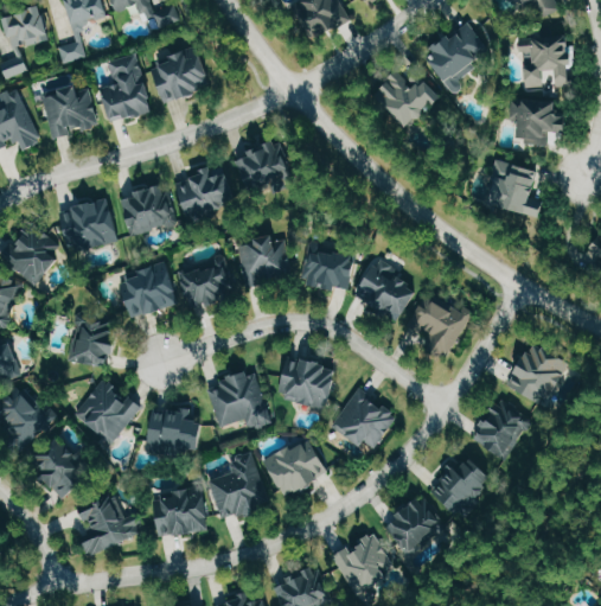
[(63,0),(71,43),(55,45),(58,62),(83,57),(76,24),(104,18),(101,0),(63,0)]
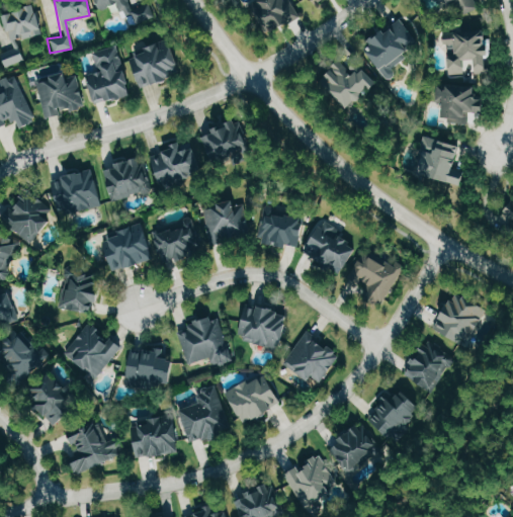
[(253,0),(269,32),(296,19),(287,0),(253,0)]
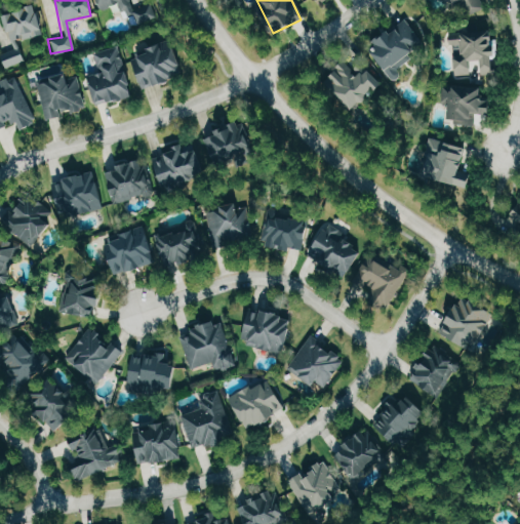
[(446,0),(449,6),(457,3),(464,15),(481,8),(477,0),(446,0)]
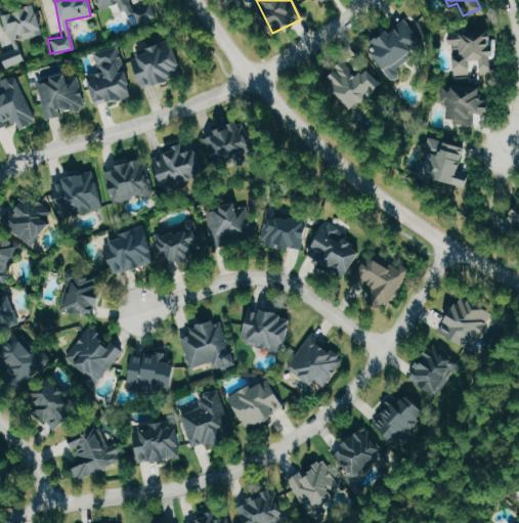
[(2,14),(9,51),(0,53),(3,67),(22,62),(16,41),(41,35),(35,7),(2,14)]
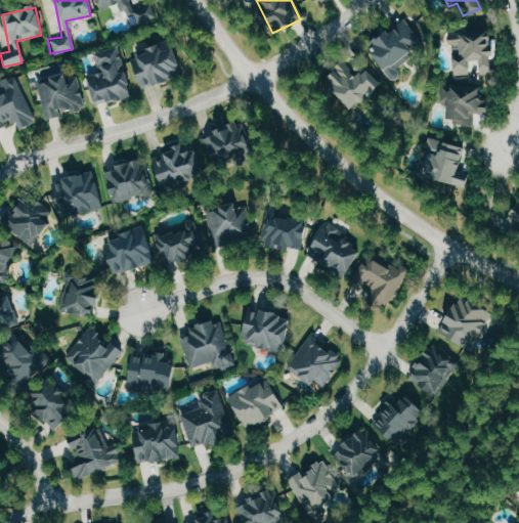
[(392,61),(419,51),(406,23),(370,37),(375,47),(373,48),(387,81),(398,77),(392,61)]
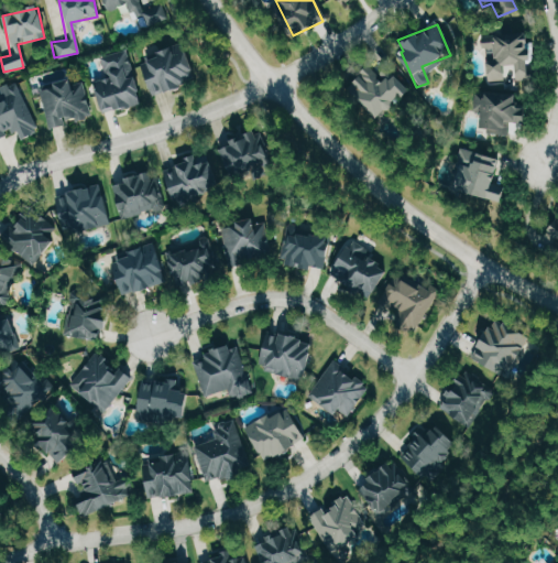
[(487,80),(513,78),(531,77),(526,31),(479,34),(480,49),(484,49),(487,80)]
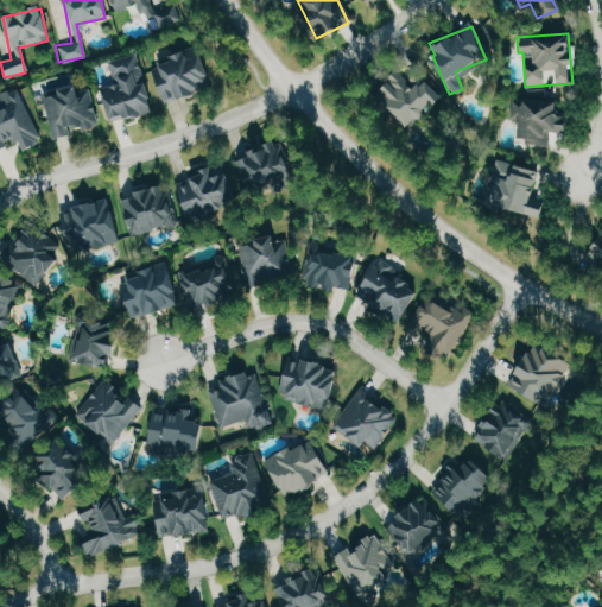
[(164,103),(210,88),(197,48),(150,64),(164,103)]
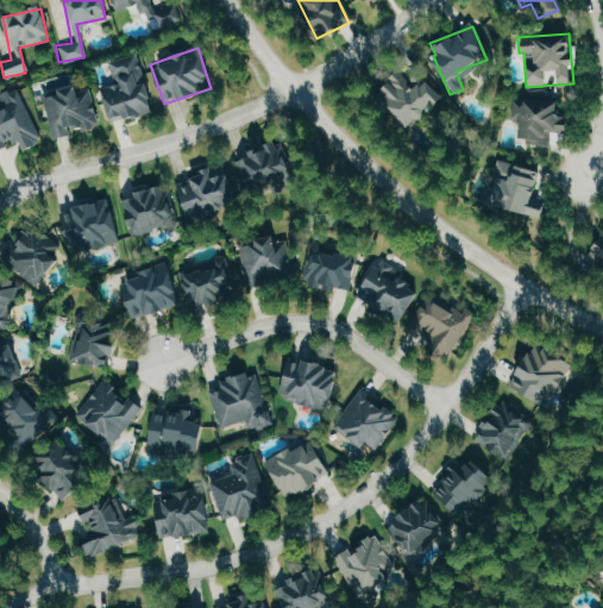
[(106,61),(111,87),(100,88),(107,121),(150,113),(138,55),(106,61)]
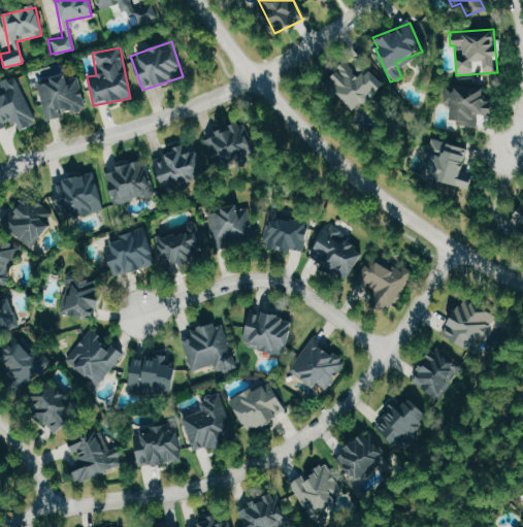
[(359,65),(353,71),(341,59),(331,67),(336,73),(326,81),(353,112),(384,86),(370,70),(366,73),(359,65)]
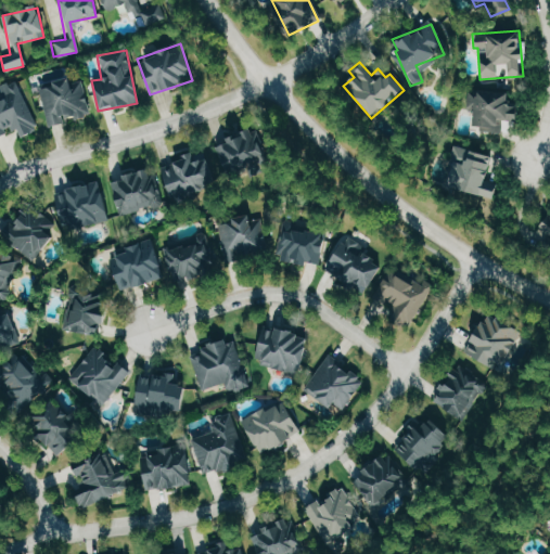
[(62,125),(61,120),(87,116),(80,80),(69,82),(69,79),(37,85),(45,128),(62,125)]
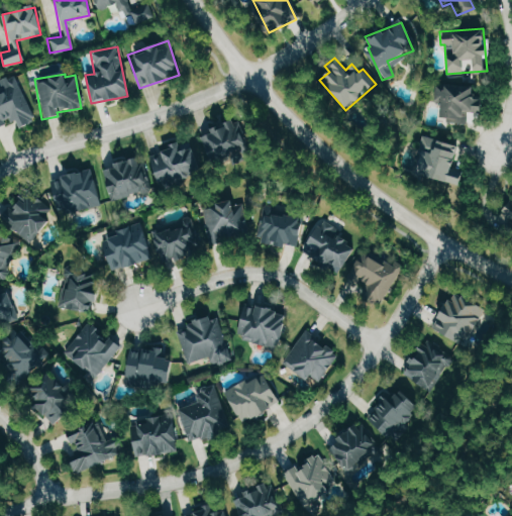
[(0,126),(15,121),(18,128),(32,122),(13,75),(0,81),(0,87),(3,94),(0,95),(0,126)]
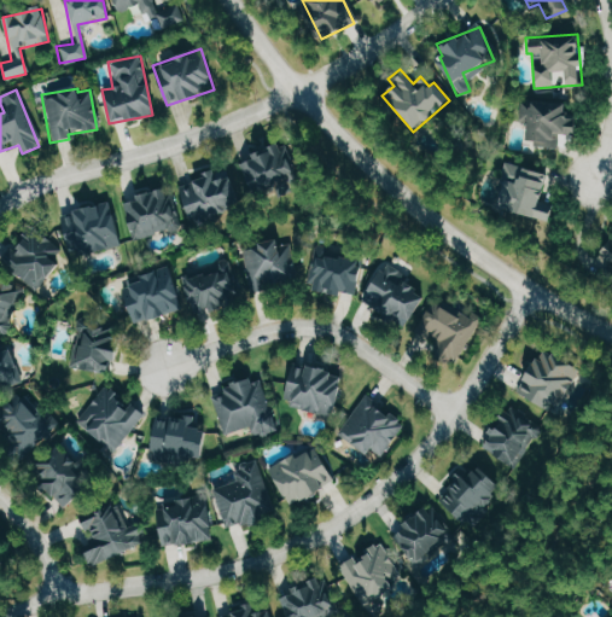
[(528,145),(554,150),(558,134),(567,135),(572,106),(520,98),(516,124),(530,127),(528,145)]
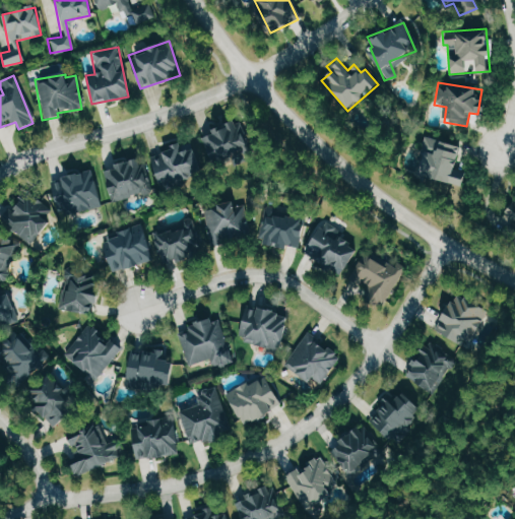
[(250,152),(237,120),(204,133),(216,165),(231,158),(234,167),(246,161),(244,155),(250,152)]
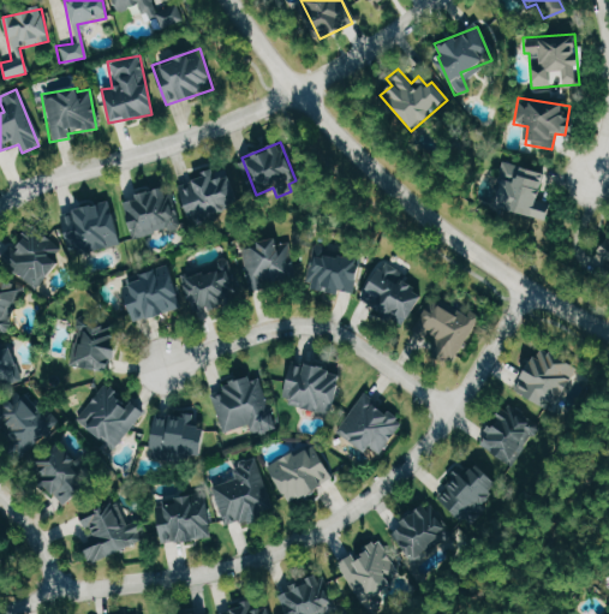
[(544,173),(500,161),(491,190),(499,192),(495,206),(545,220),(550,206),(536,201),(544,173)]
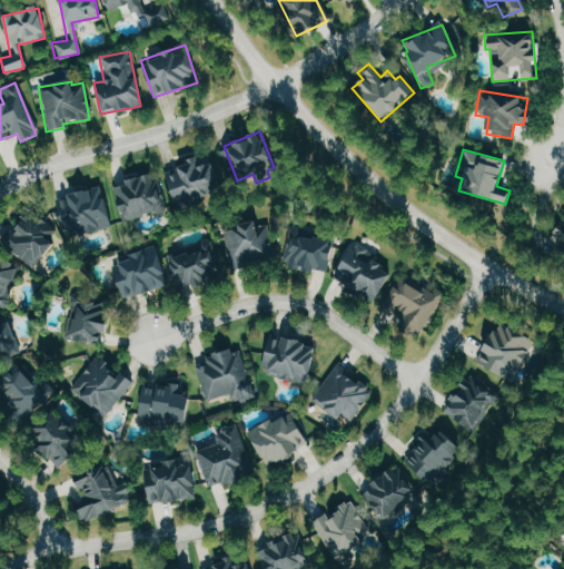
[(174,202),(229,187),(223,160),(209,164),(207,157),(165,168),(174,202)]
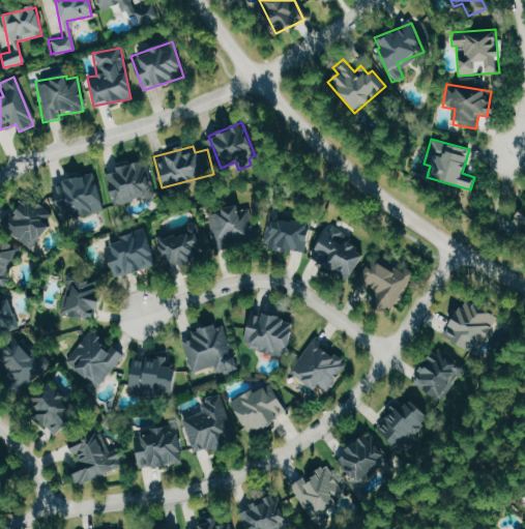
[(113,207),(152,195),(142,162),(103,174),(113,207)]
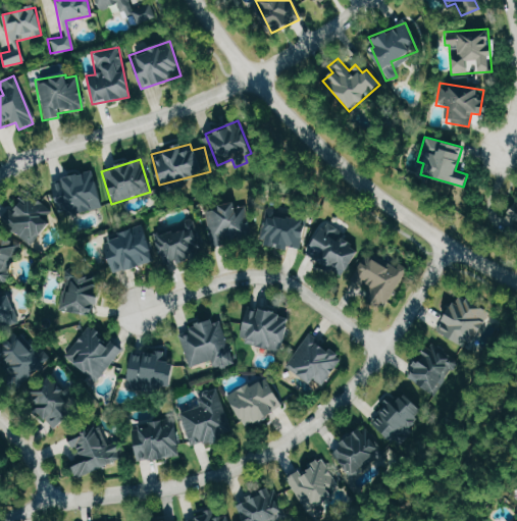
[(102,206),(96,180),(92,180),(91,172),(51,181),(58,215),(102,206)]
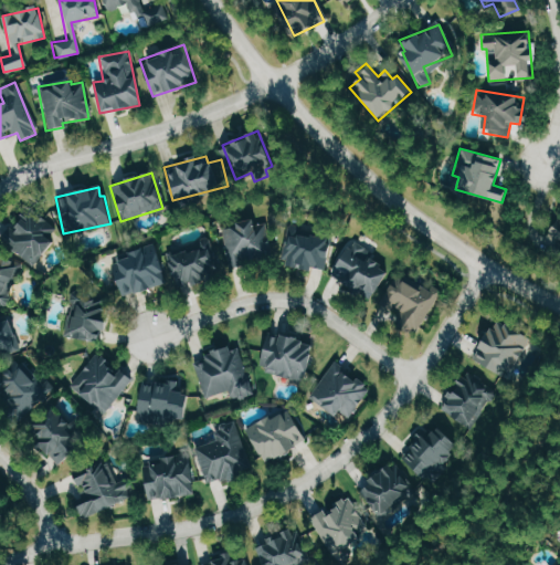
[(60,238),(31,208),(0,237),(29,267),(60,238)]
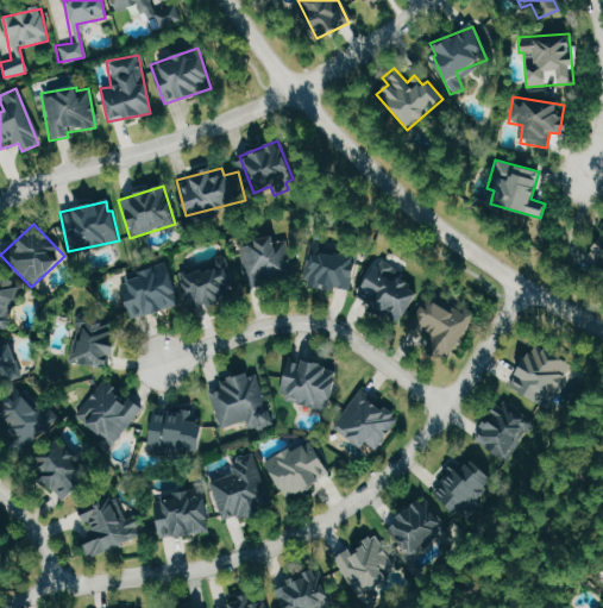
[(602,230),(585,246),(601,264),(602,261),(602,230)]
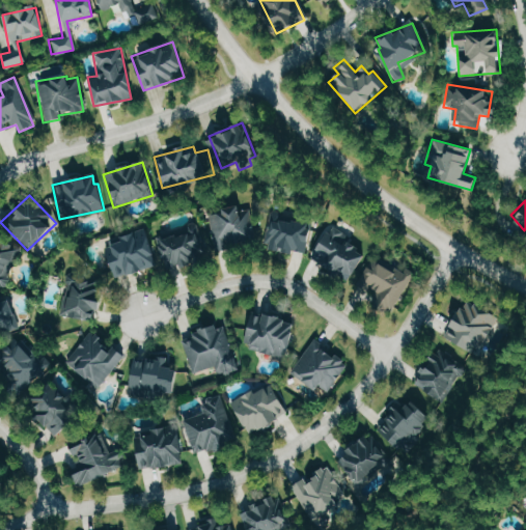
[(248,211),(240,213),(239,205),(206,211),(213,250),(252,244),(248,211)]
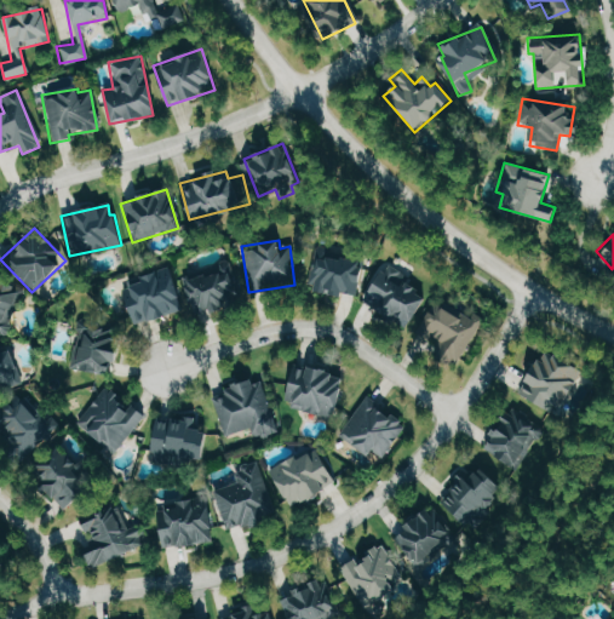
[(314,252),(304,286),(354,301),(363,265),(314,252)]
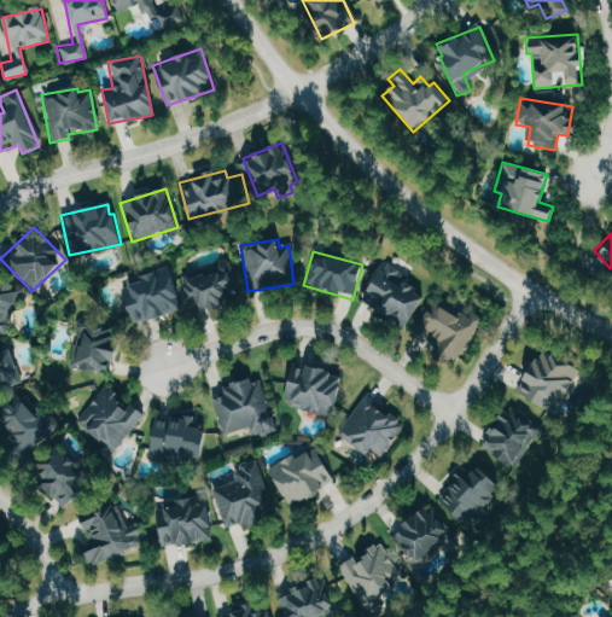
[(412,322),(426,290),(378,268),(361,304),(392,319),(395,314),(412,322)]
